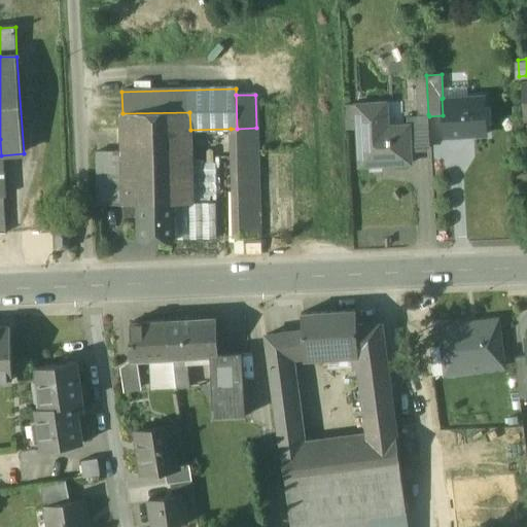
[(443,98),(442,99),(443,115),(444,135),(487,133),(485,97),(443,98)]
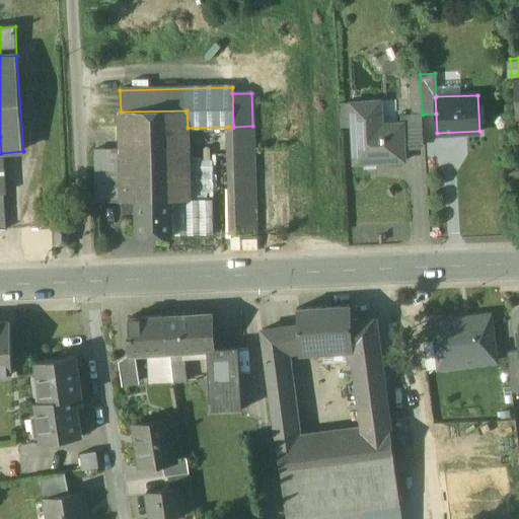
[(400,99),(374,101),(376,126),(402,124),(401,115),(400,99)]
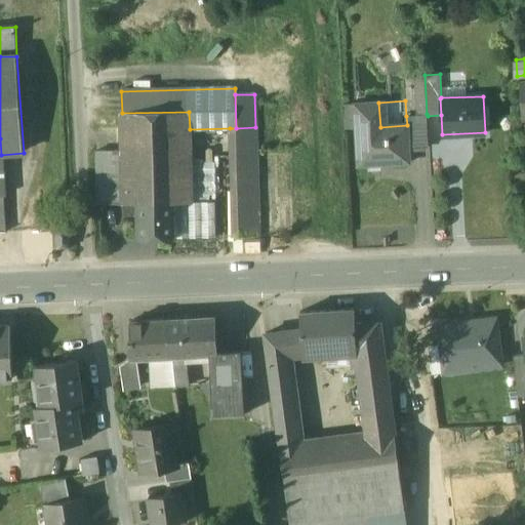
[(407,125),(380,127),(378,103),(357,104),(358,128),(356,128),(358,165),(410,162),(409,148),(408,125),(407,125)]
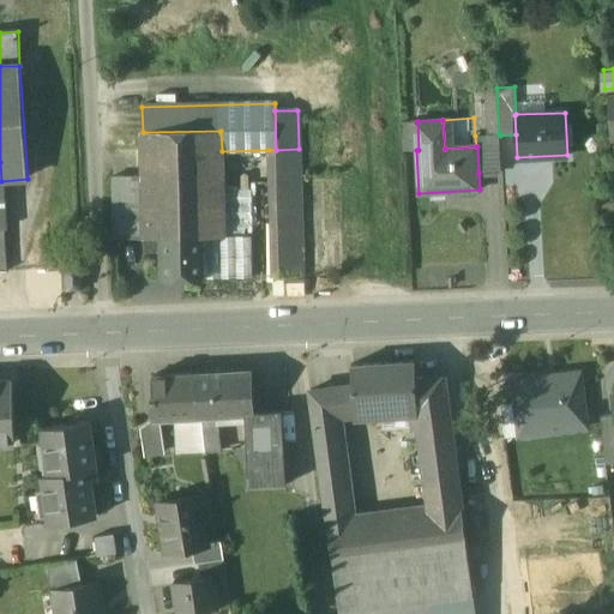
[(221,131),(143,132),(143,175),(222,174),(222,151),(221,131)]
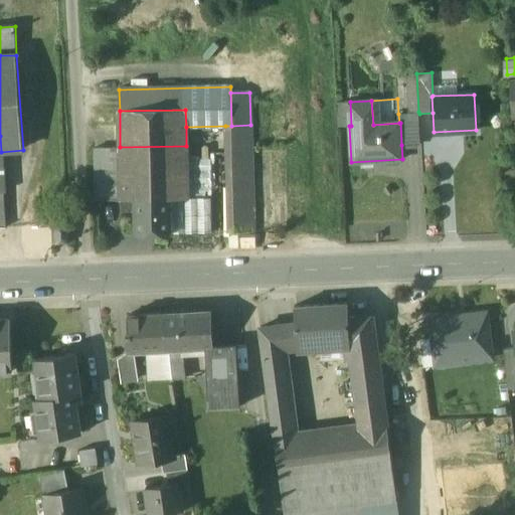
[(418,112),(398,114),(399,123),(400,123),(401,145),(420,144),(419,114),(418,112)]
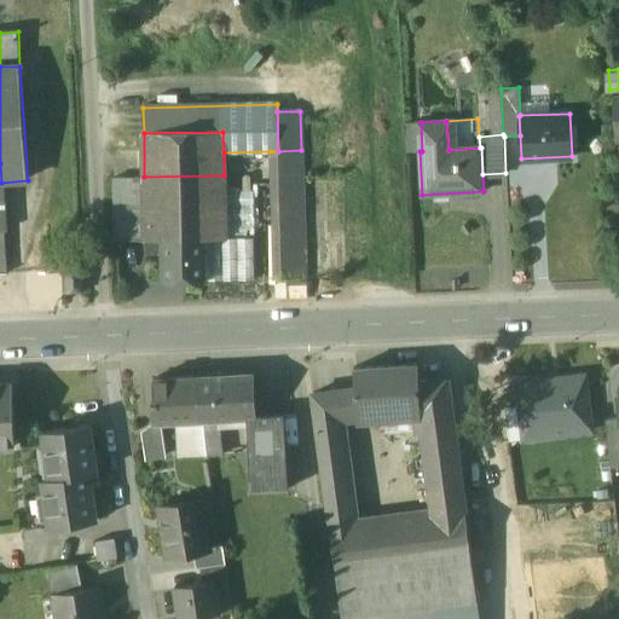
[(302,278),(301,150),(278,151),(271,151),(273,279),(302,278)]
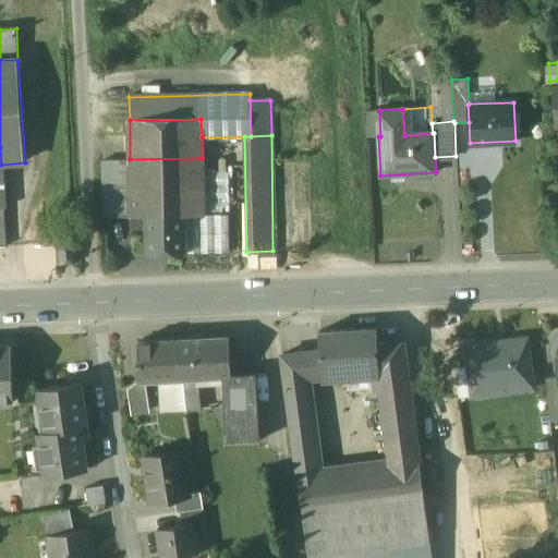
[(202,158),(130,159),(130,160),(131,217),(145,217),(183,216),(202,215),(202,158)]
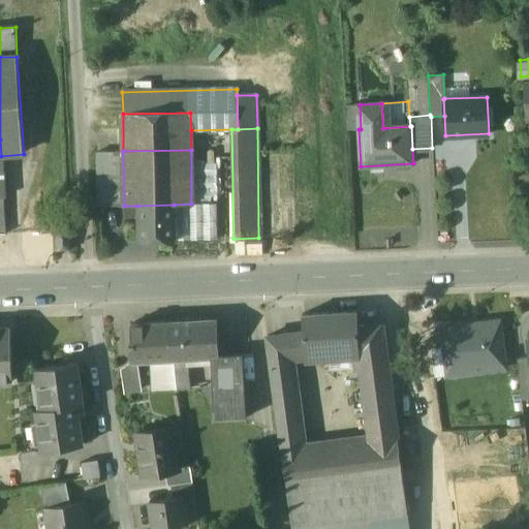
[(124,206),(123,152),(97,153),(98,206),(124,206)]
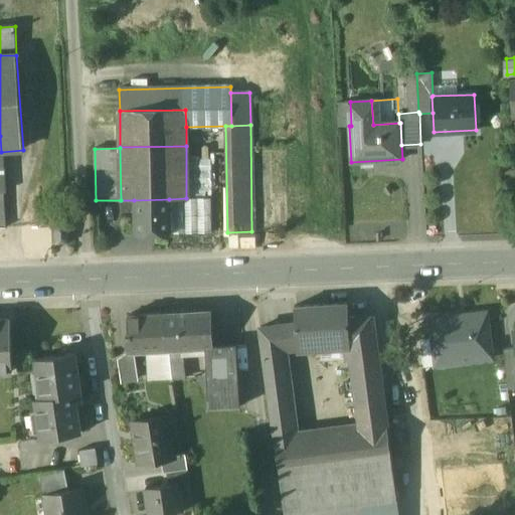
[(186,198),(169,199),(170,233),(209,231),(210,198),(187,198),(186,198)]
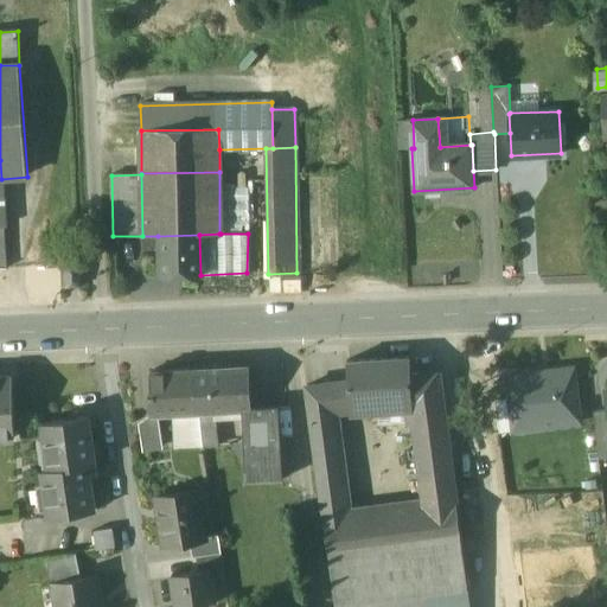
[(199,235),(158,236),(159,276),(200,275),(199,235)]
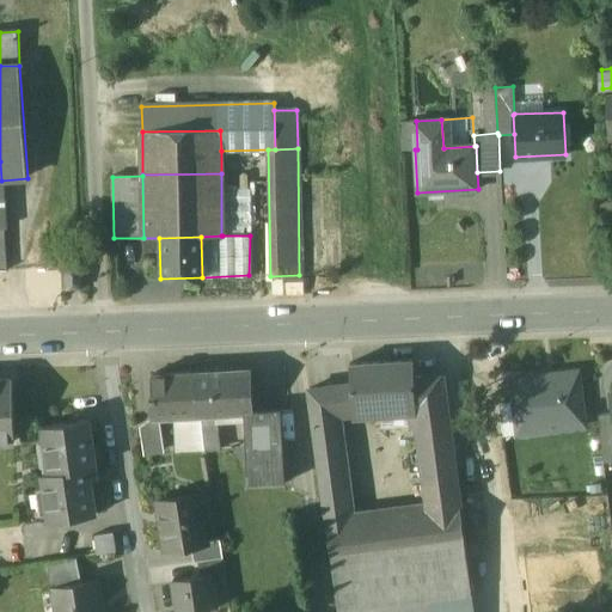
[(80,268),(66,268),(67,291),(81,291),(80,268)]
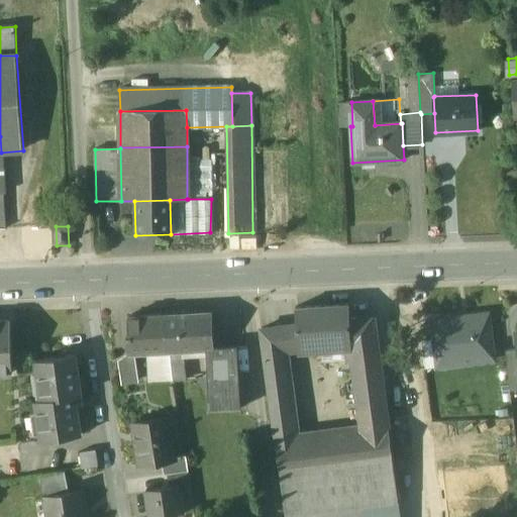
[(350,305),(296,308),(297,324),(298,347),(350,344),(352,344),(351,320),(350,305)]
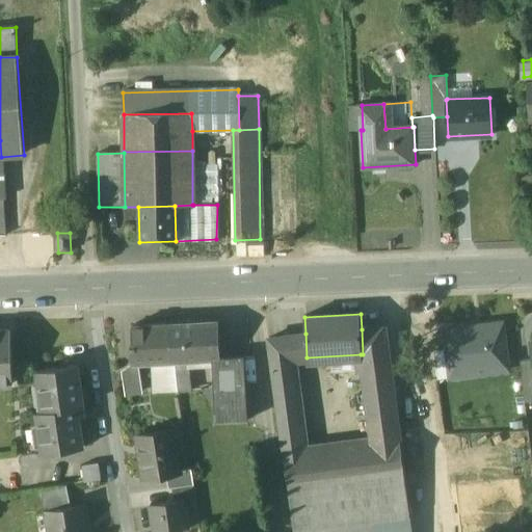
[(219,321),(170,323),(173,360),(176,360),(176,362),(189,361),(221,358),(219,321)]
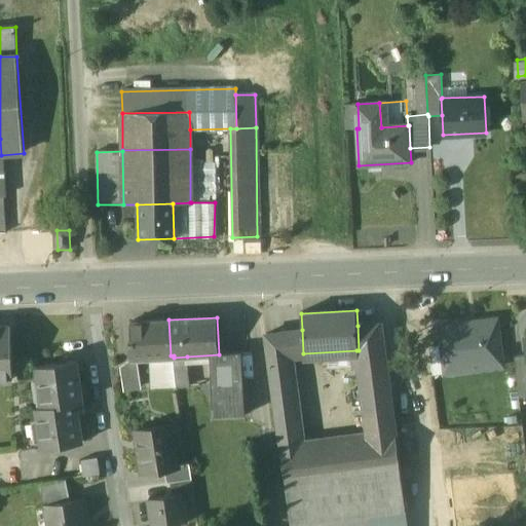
[(168,320),(130,322),(132,340),(129,340),(132,360),(174,358),(174,355),(171,355),(168,320)]
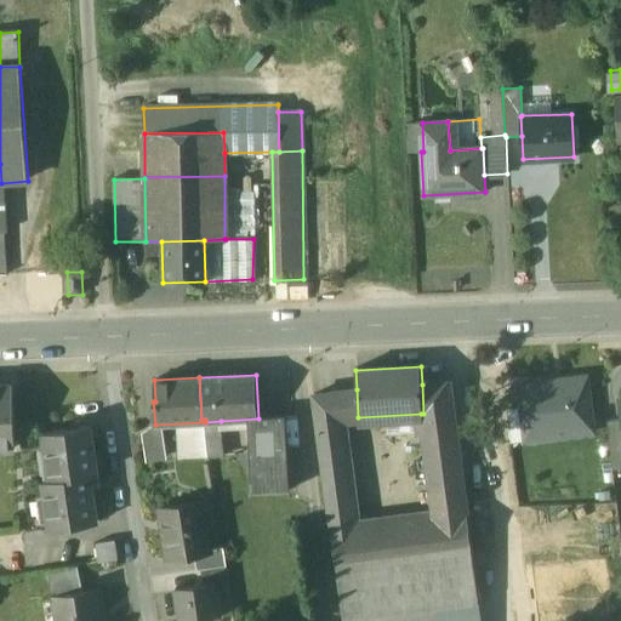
[(592,434),(587,379),(519,386),(525,440),(592,434)]
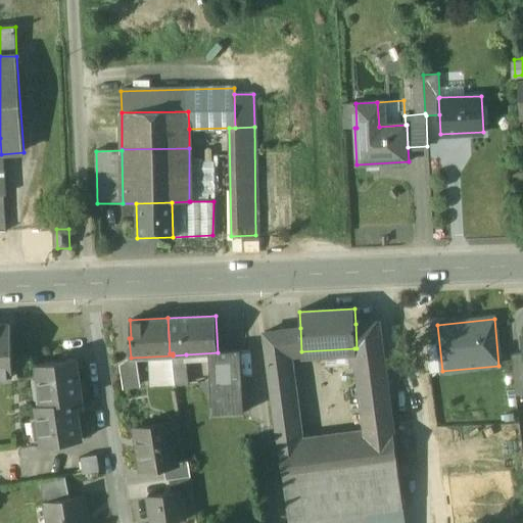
[(378,321),(355,324),(357,348),(354,348),(366,435),(393,431),(378,321)]
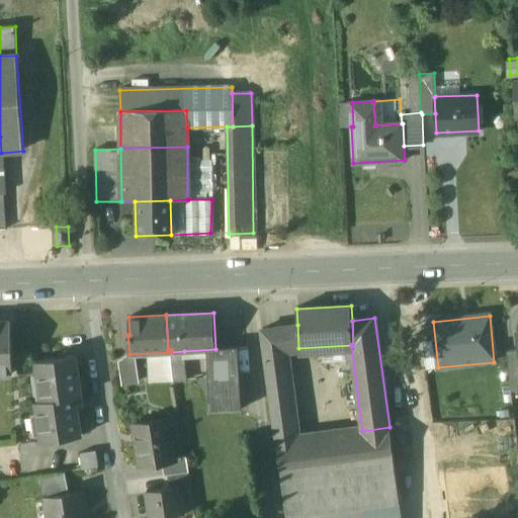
[(11,321),(0,321),(0,373),(12,373),(11,321)]
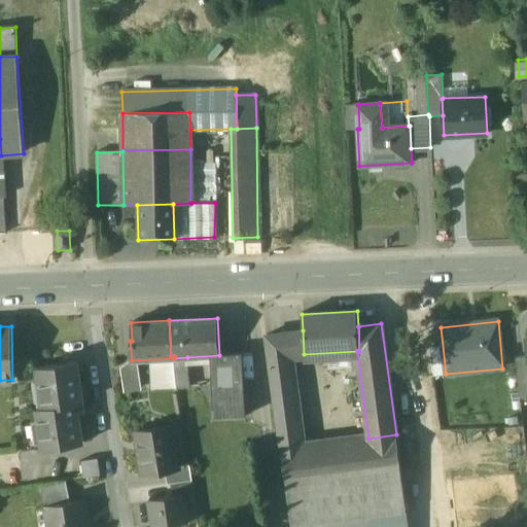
[(303,330),(267,336),(282,451),(306,448),(303,425),(297,426),(288,355),(304,354),(303,330)]
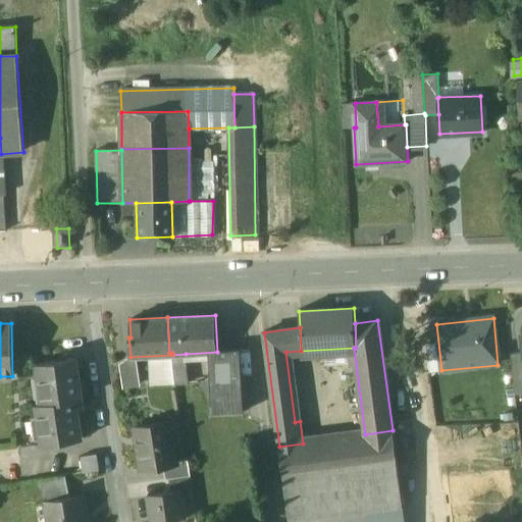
[(521,356),(521,353),(510,355),(515,395),(521,394),(521,356)]
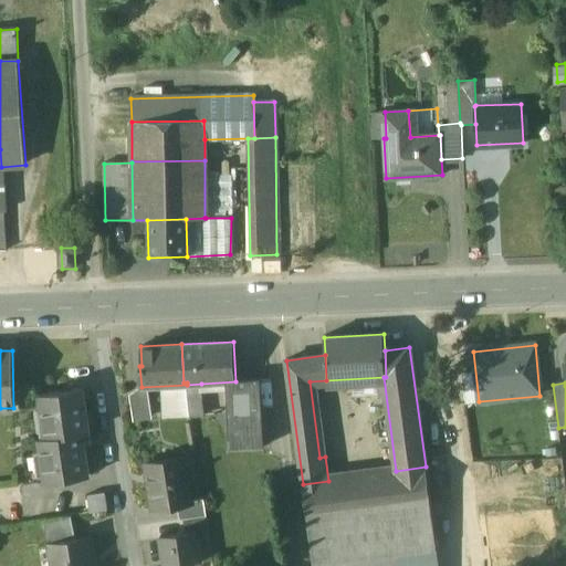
[(64,385),(62,391),(40,395),(46,438),(86,432),(81,388),(72,390),(71,384),(64,385)]
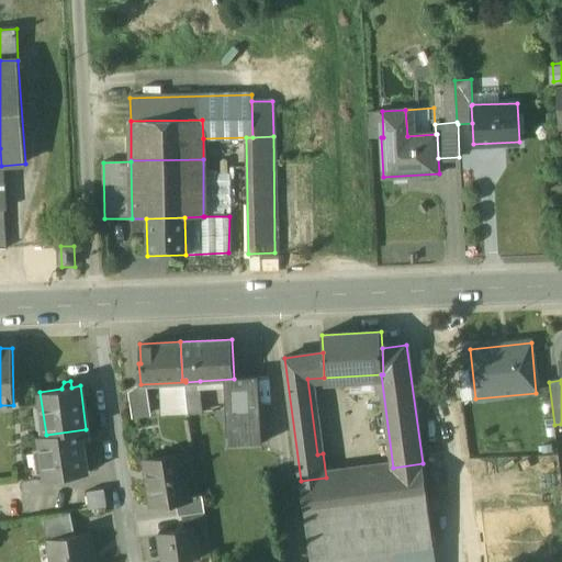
[(200,381),(186,382),(186,396),(188,414),(202,413),(200,381)]
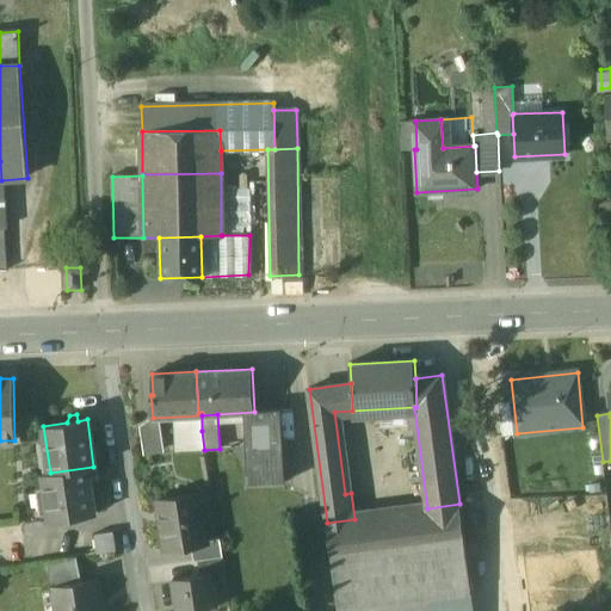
[(282,418),(253,419),(253,423),(245,424),(247,486),(284,483),(282,418)]
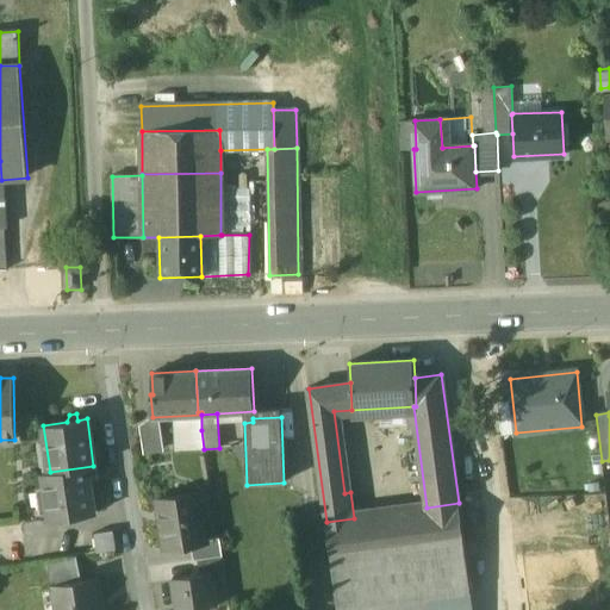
[(155,424),(139,427),(143,454),(160,450),(155,424)]
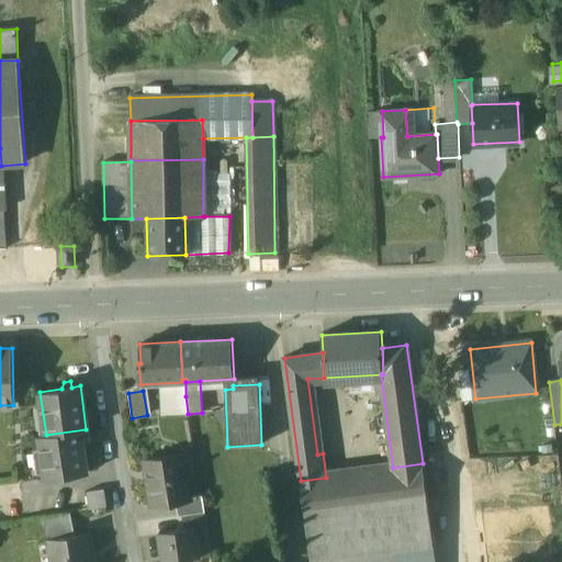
[(46,435),(40,436),(45,479),(87,473),(82,441),(87,437),(86,429),(46,435)]
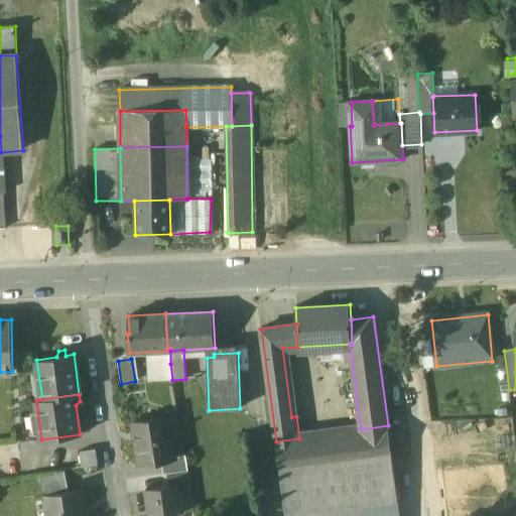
[(166,418),(134,423),(140,465),(161,461),(173,460),(172,458),(166,418)]
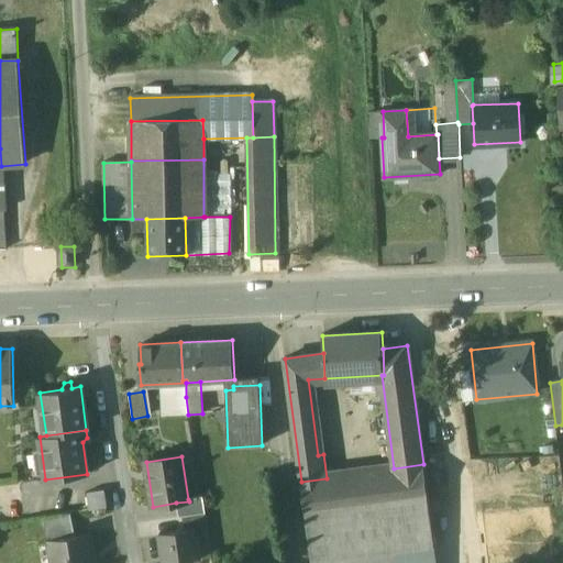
[(327,478),(301,482),(307,520),(365,511),(429,504),(423,464),(394,468),(327,478)]
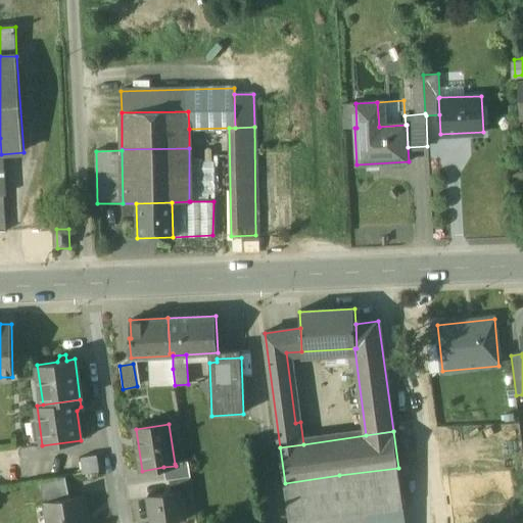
[(95,453),(80,455),(83,472),(98,470),(95,453)]
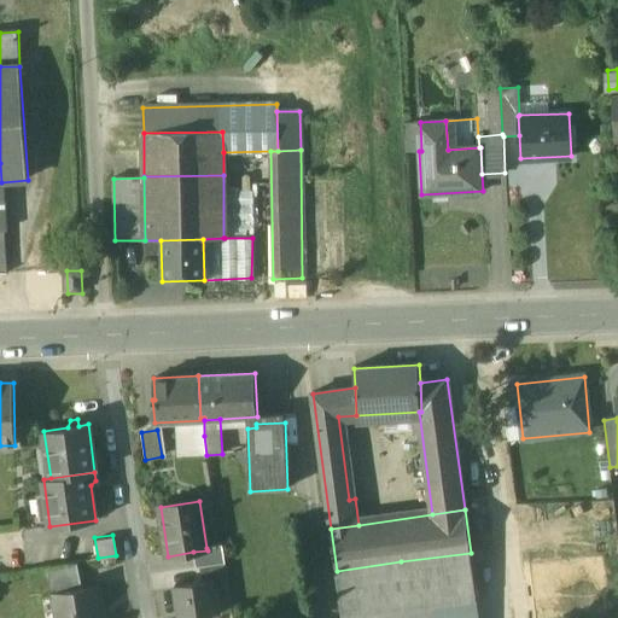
[(222,544),(207,548),(208,551),(193,552),(197,569),(202,569),(225,564),(222,544)]
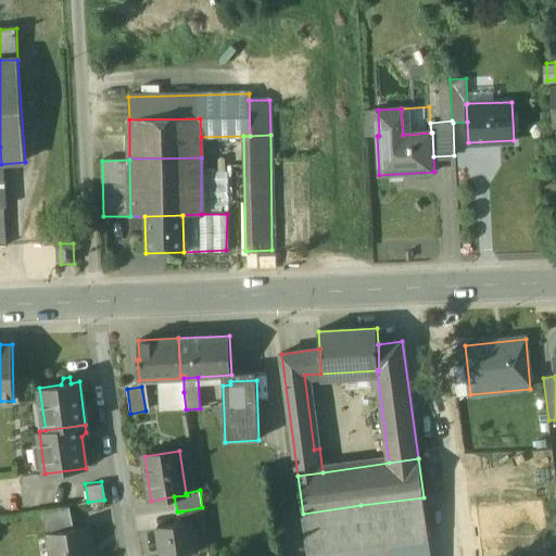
[(431,555),(424,497),(361,505),(303,514),(308,553),(308,555),(431,555)]
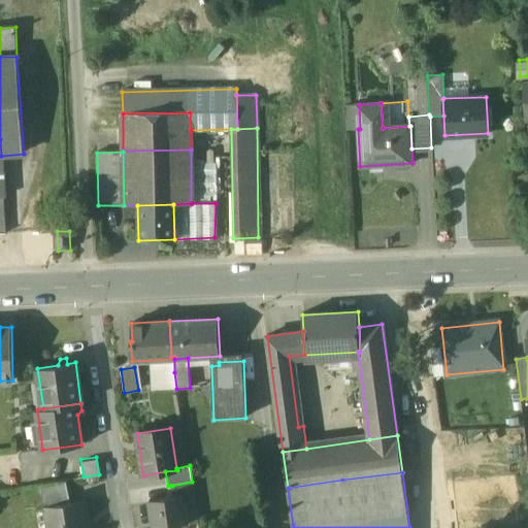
[(65,480),(41,484),(45,505),(69,501),(65,480)]
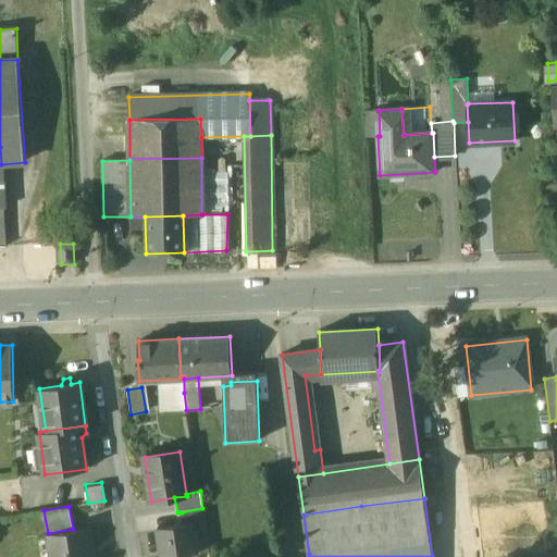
[(202,508),(182,512),(184,525),(193,524),(197,546),(209,544),(202,508)]
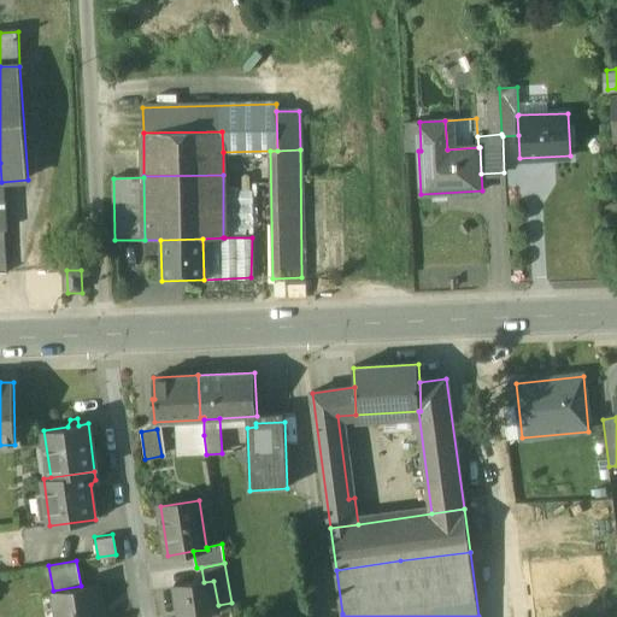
[(204,582),(175,587),(180,616),(201,616),(205,616),(219,615),(218,605),(213,581),(204,582)]
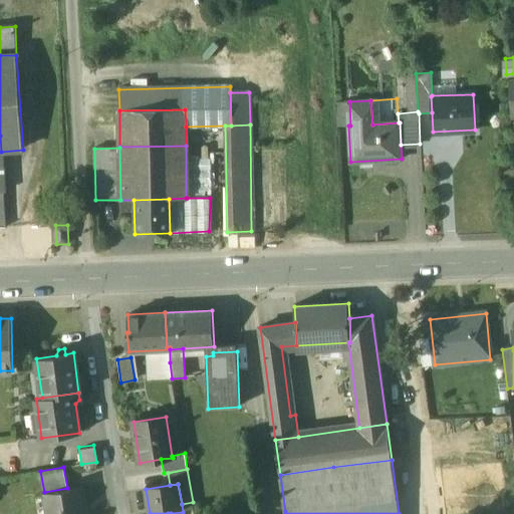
[(67,488),(44,492),(46,513),(85,513),(80,486),(67,488)]
